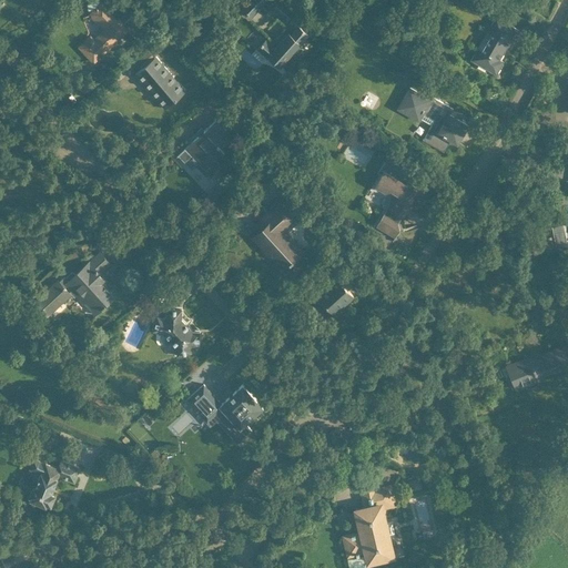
[(94,64),(132,30),(104,0),(90,13),(105,30),(95,39),(92,34),(79,48),(94,64)]
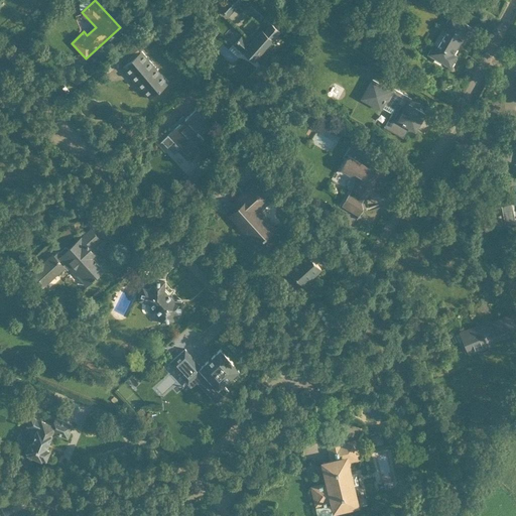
[(242,0),(223,0),(218,6),(228,15),(242,0)]
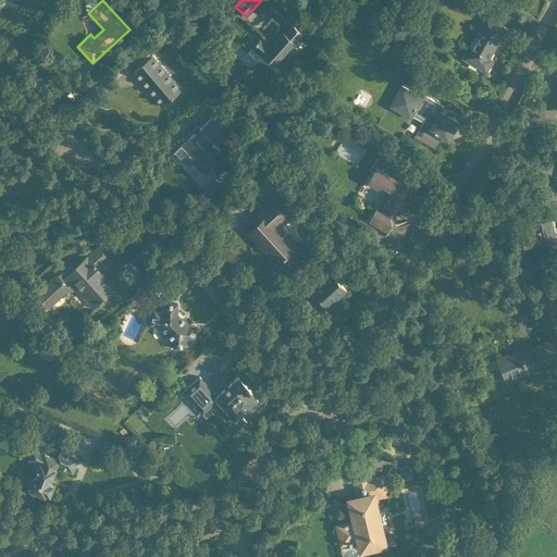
[(267,59),(275,66),(296,42),(295,41),(302,33),(298,29),(301,26),(297,22),(297,21),(274,0),(267,8),(289,28),(285,33),(283,31),(270,46),(260,38),(251,48),(265,60),(267,59)]
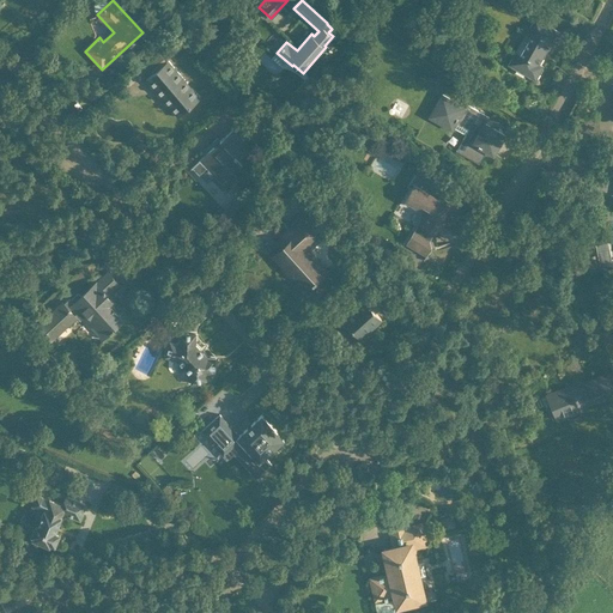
[(536,83),(546,67),(542,65),(553,47),(557,49),(565,36),(538,19),(509,66),(536,83)]
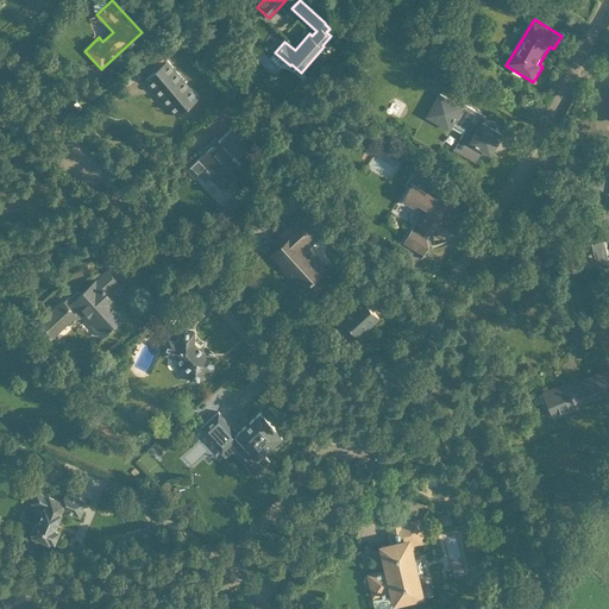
[(181,119),(203,100),(170,62),(148,81),(181,119)]
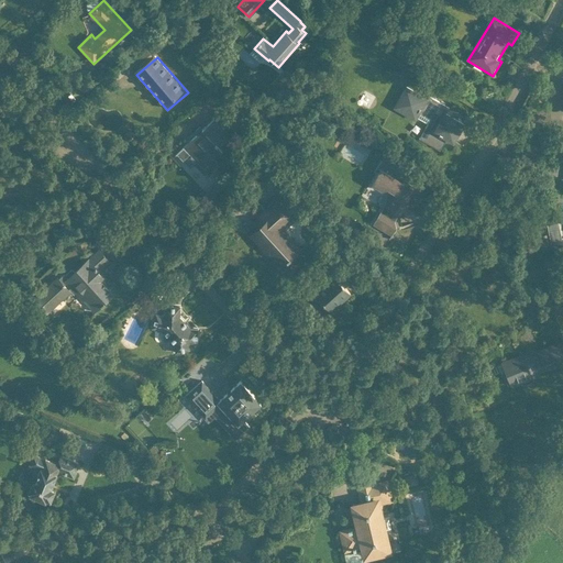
[(440,156),(448,144),(456,150),(468,129),(446,116),(450,110),(429,98),(427,101),(407,90),(394,111),(416,123),(417,121),(429,128),(419,144),(440,156)]
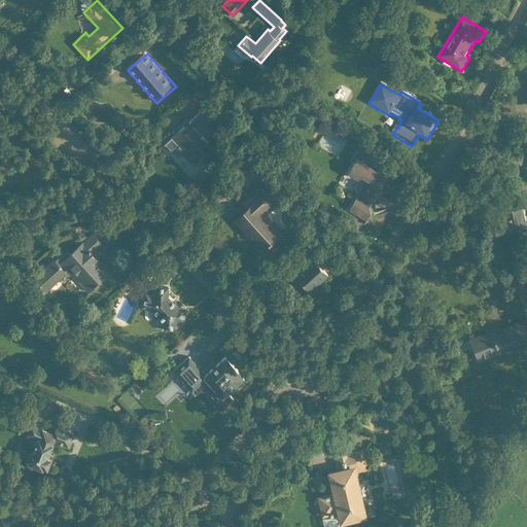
[(207,137),(218,127),(204,111),(176,136),(195,159),(212,143),(207,137)]
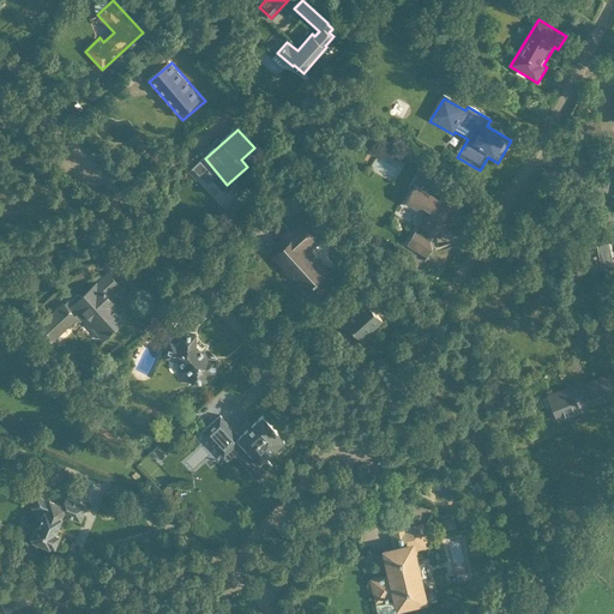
[(361,168),(384,182),(399,157),(375,143),(361,168)]
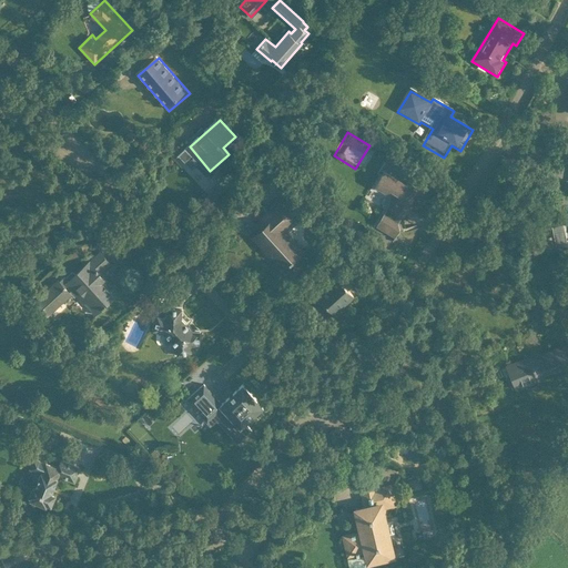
[(385,174),(377,189),(394,199),(377,227),(397,240),(423,196),(385,174)]
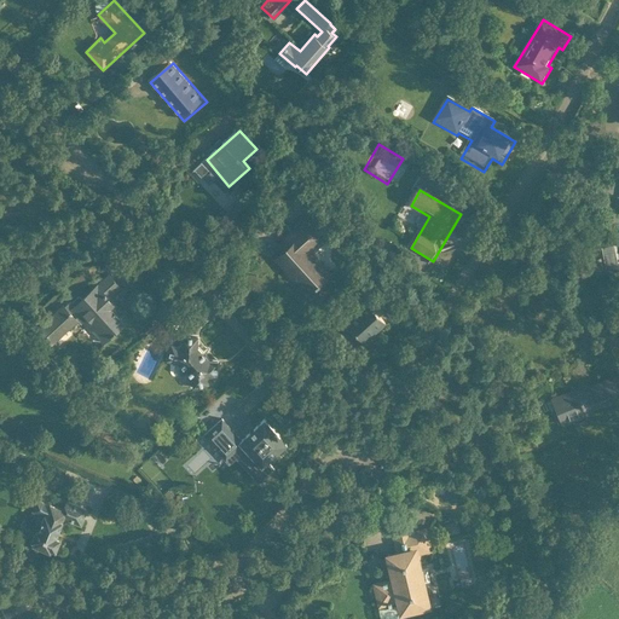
[(277,261),(313,298),(337,272),(317,253),(333,236),(306,209),(277,239),(288,250),(277,261)]
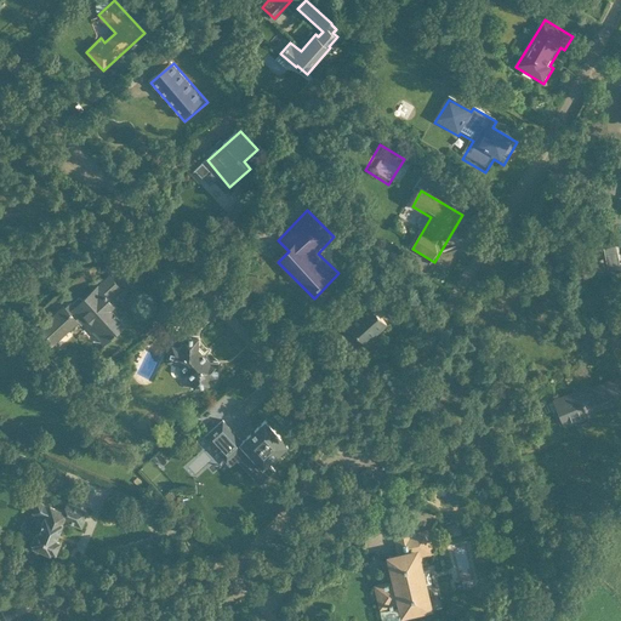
[(70,307),(109,346),(136,320),(115,298),(126,289),(108,271),(70,307)]
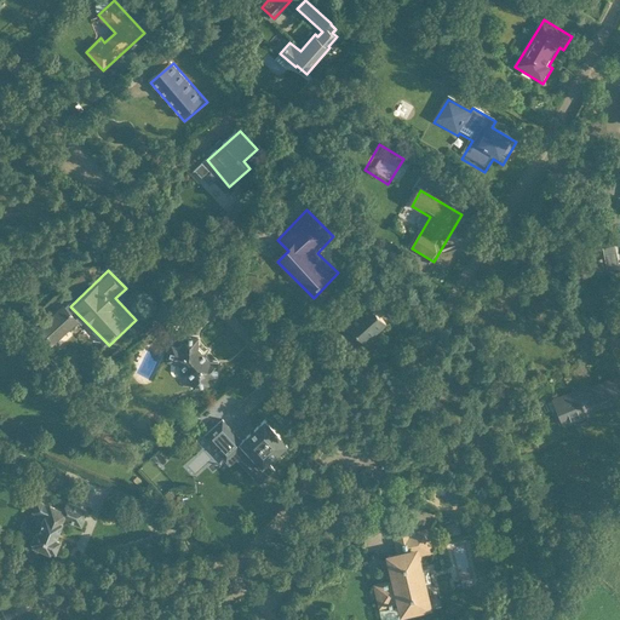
[(365,345),(390,326),(374,305),(349,326),(365,345)]
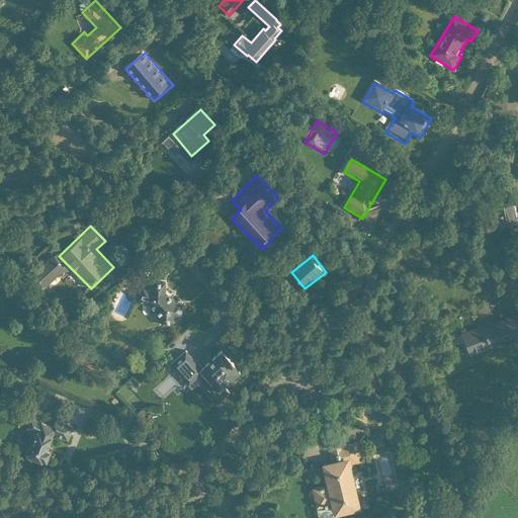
[(181,315),(182,304),(175,303),(165,290),(165,282),(153,281),(152,291),(144,288),(139,301),(150,306),(160,316),(161,325),(175,322),(174,314),(181,315)]
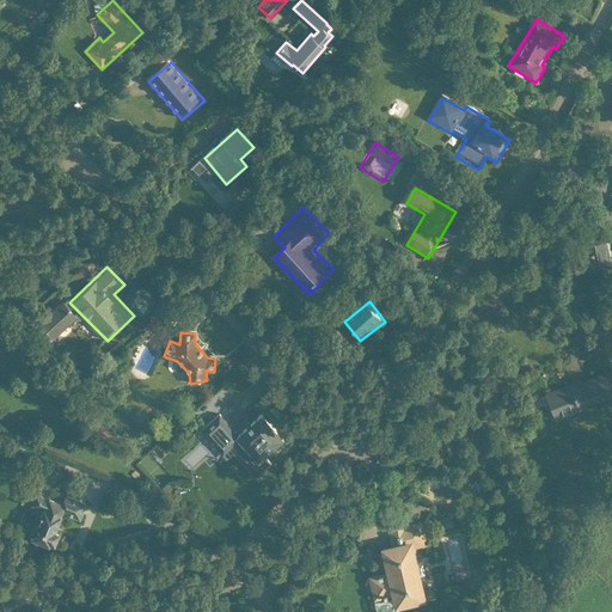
[(146,362),(138,357),(128,372),(136,378),(146,362)]
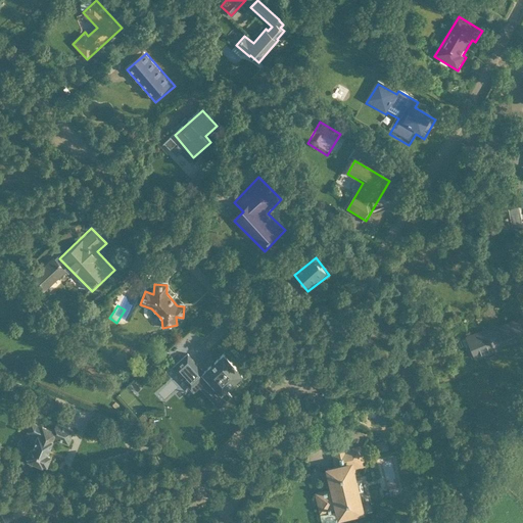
[(479,361),(500,352),(498,350),(522,340),(522,337),(517,322),(489,333),(488,329),(469,337),(479,361)]
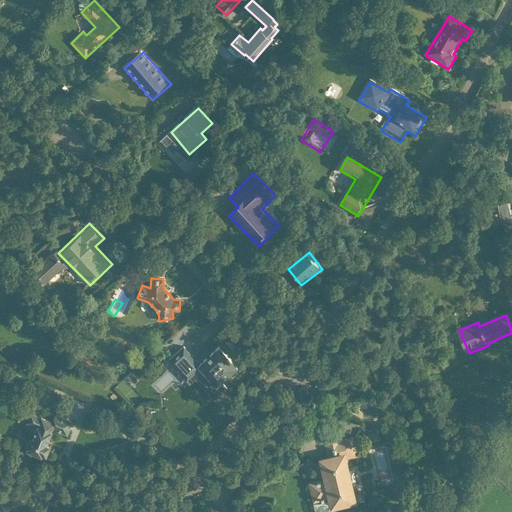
[(95,332),(102,337),(110,328),(103,322),(95,332)]
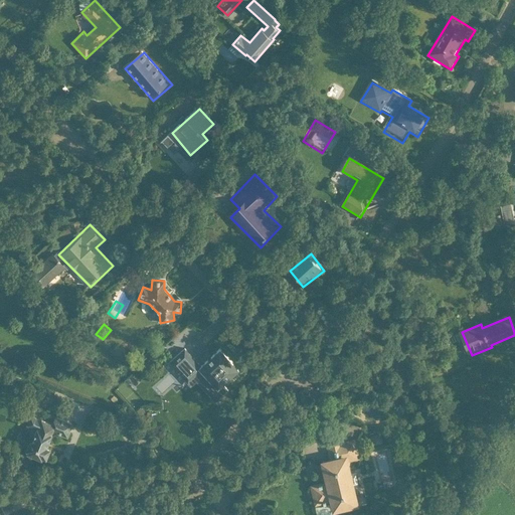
[(23,360),(5,347),(1,352),(19,366),(23,360)]
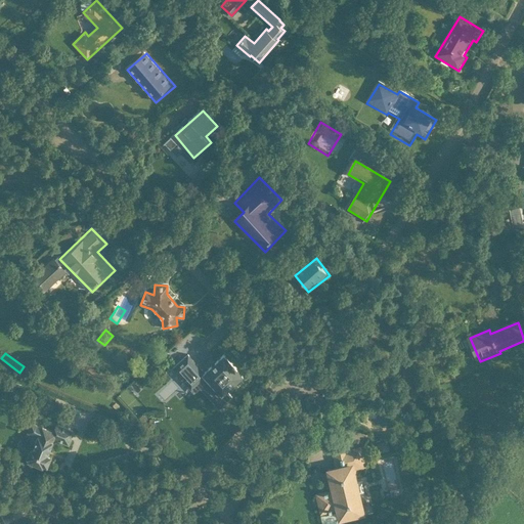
[(221,394),(243,375),(223,353),(202,374),(221,394)]
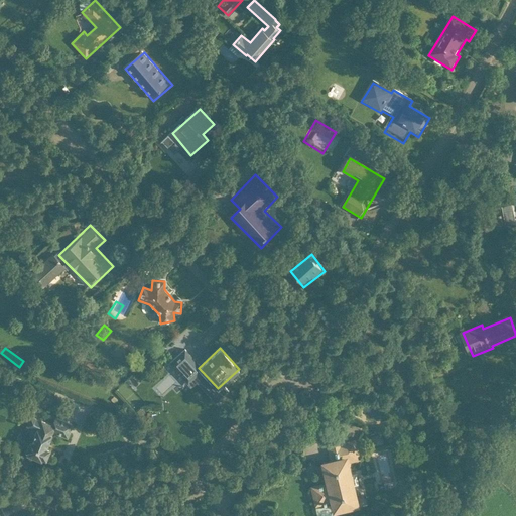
[(129,374),(132,382),(138,380),(135,372),(129,374)]
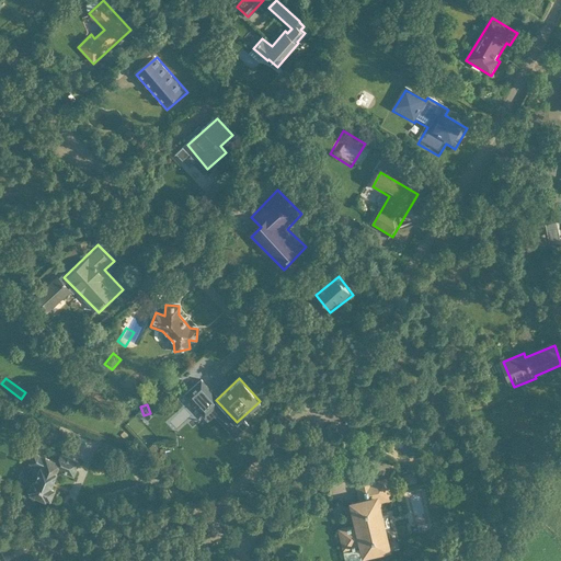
[(183,456),(208,470),(218,451),(228,457),(240,434),(232,430),(231,433),(198,414),(191,430),(205,437),(204,441),(195,436),(183,456)]
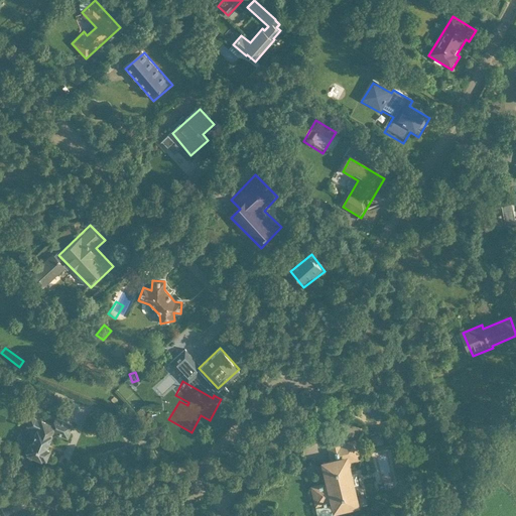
[(70,437),(76,421),(58,413),(54,422),(32,413),(25,430),(35,434),(27,455),(49,464),(54,449),(49,446),(55,431),(70,437)]
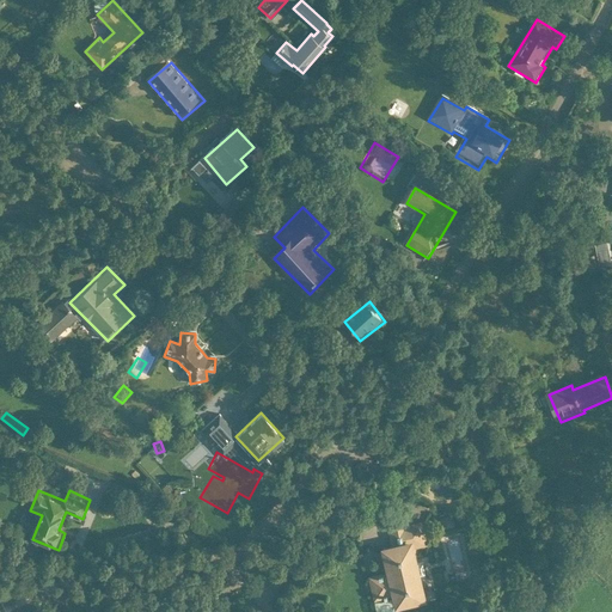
[(439,520),(440,531),(456,528),(454,516),(439,520)]
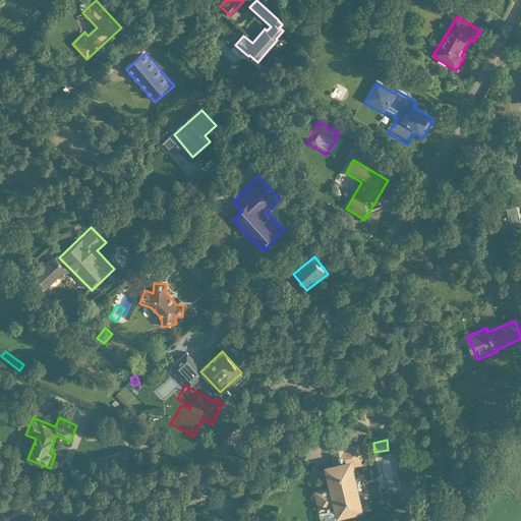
[(320,520),(342,520),(364,516),(354,468),(365,465),(360,444),(330,450),(334,467),(324,469),(328,487),(313,490),(320,520)]
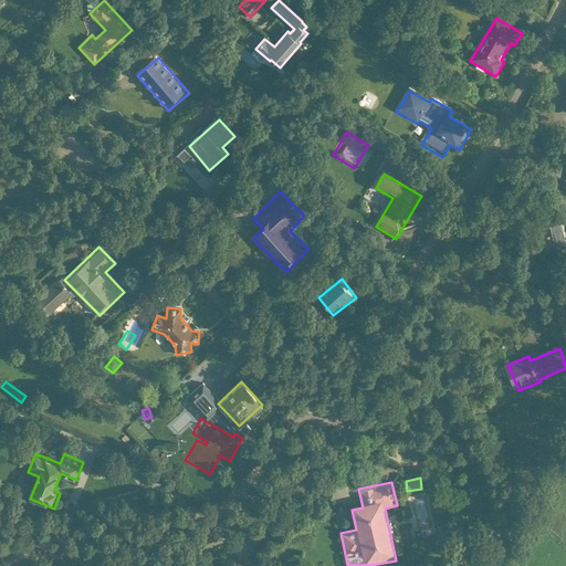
[(415,500),(406,501),(409,516),(418,514),(415,500)]
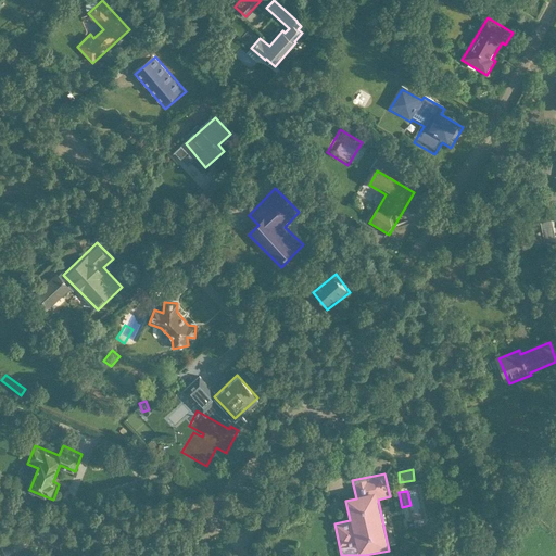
[(39,555),(39,554),(34,555),(8,555),(1,538),(0,538),(0,555),(39,555)]
